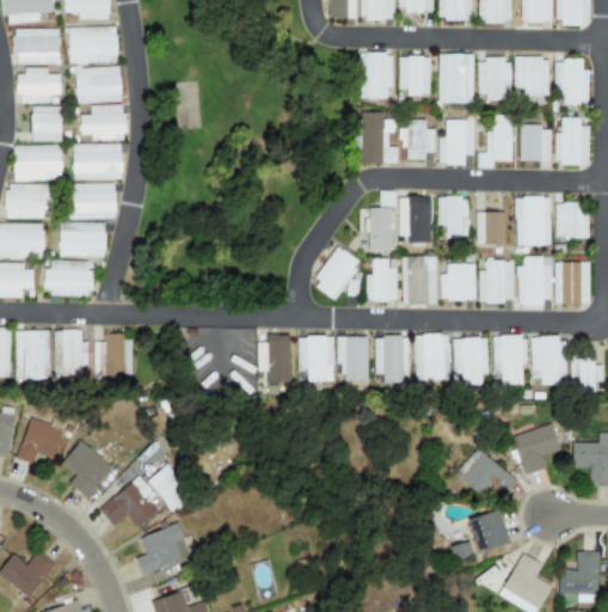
[(4,0),(5,24),(40,22),(40,13),(53,13),(51,0),(4,0)]
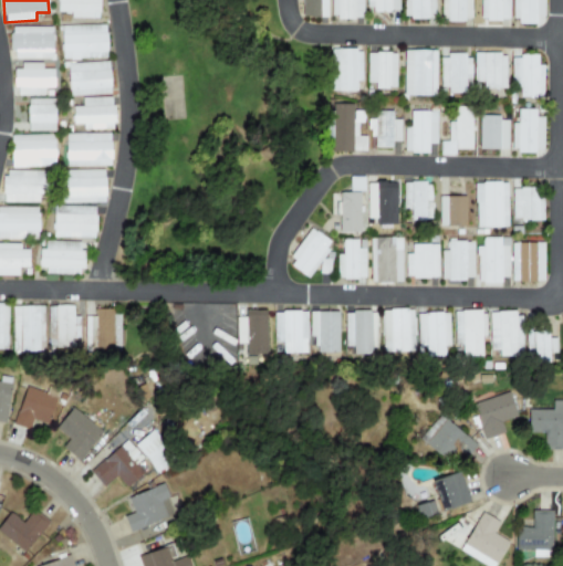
[(101,17),(101,0),(61,0),(61,17),(101,17)]
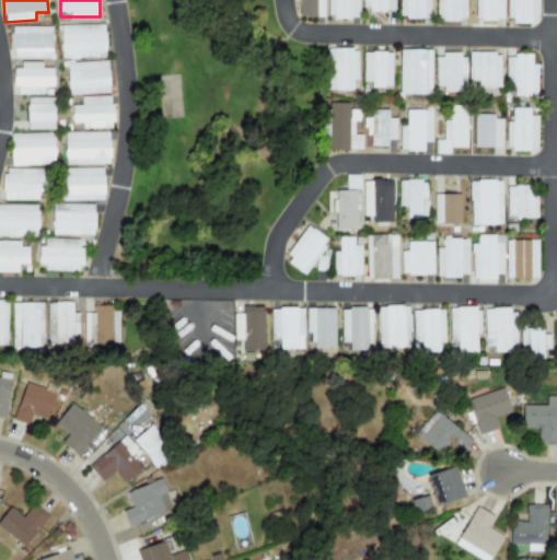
[(326,18),(325,0),(300,0),(301,18),(326,18)]
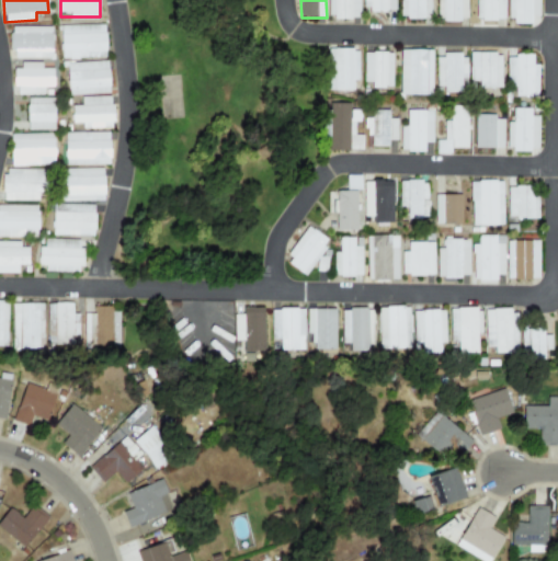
[(330,0),(331,19),(362,18),(362,0),(330,0)]
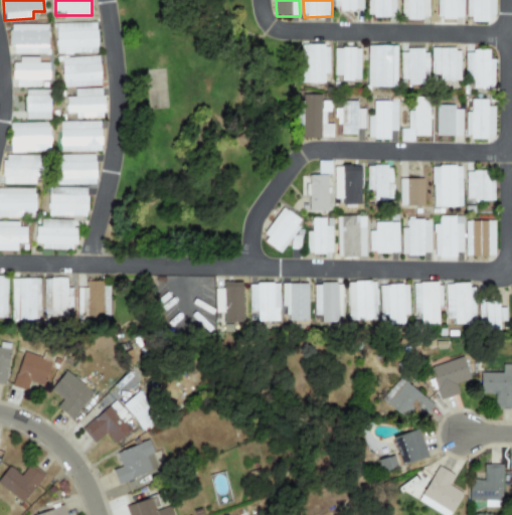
[(335,0),(335,9),(364,9),(364,0),(335,0)]
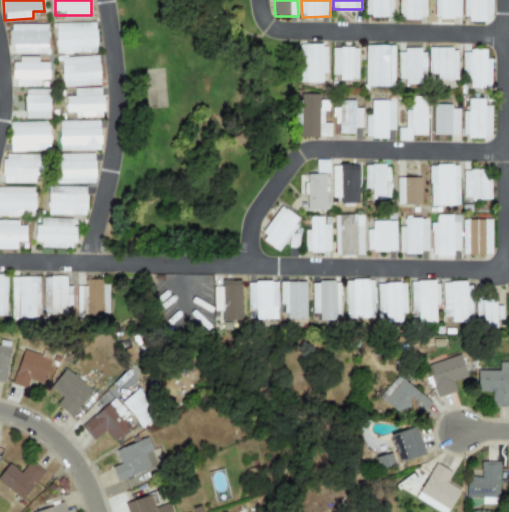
[(395,17),(395,0),(367,0),(367,16),(395,17)]
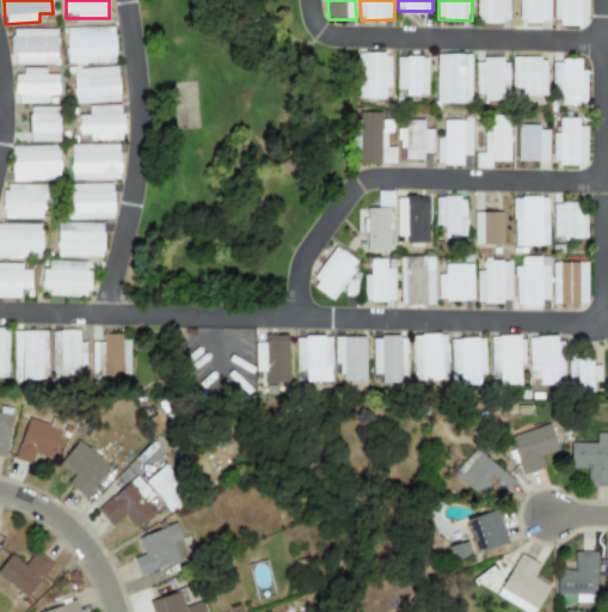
[(480,0),(480,23),(511,23),(510,0),(480,0)]
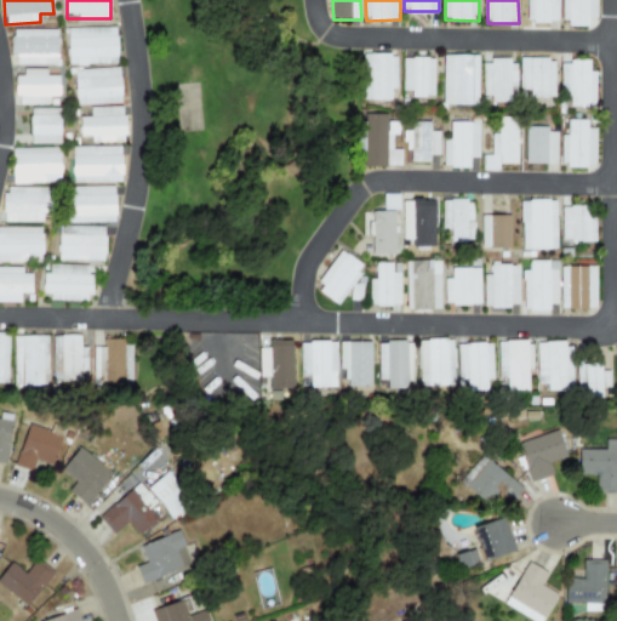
[(530,0),(531,22),(561,22),(560,0),(530,0)]
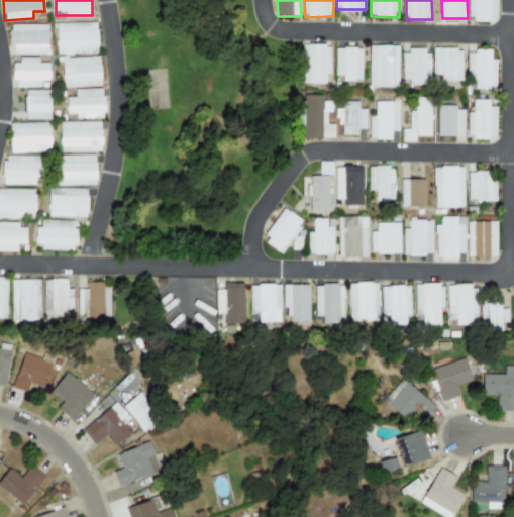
[(470,0),(470,20),(492,20),(492,14),(499,14),(499,0),(470,0)]
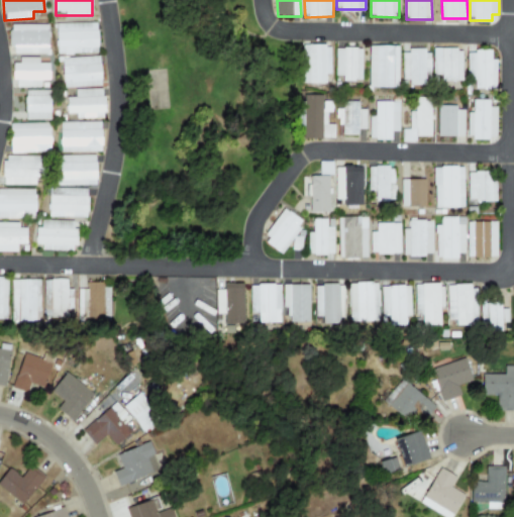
[(59,24),(59,54),(99,54),(99,23),(59,24)]
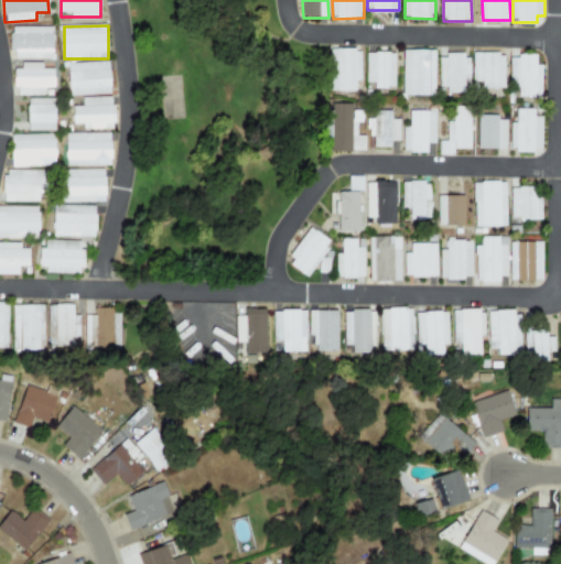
[(54,26),(13,28),(14,58),(55,58),(54,26)]
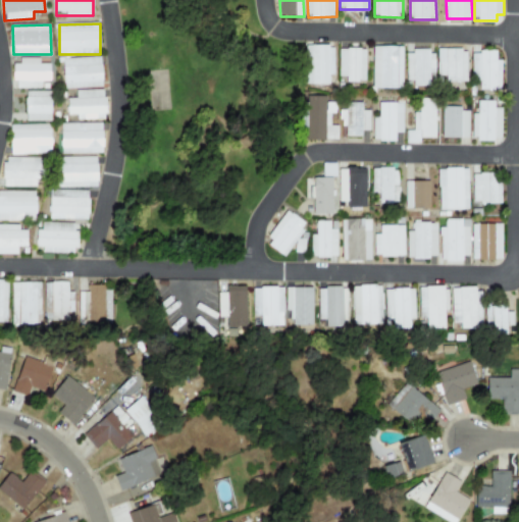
[(334,46),(307,46),(308,85),(330,84),(330,74),(335,74),(334,46)]
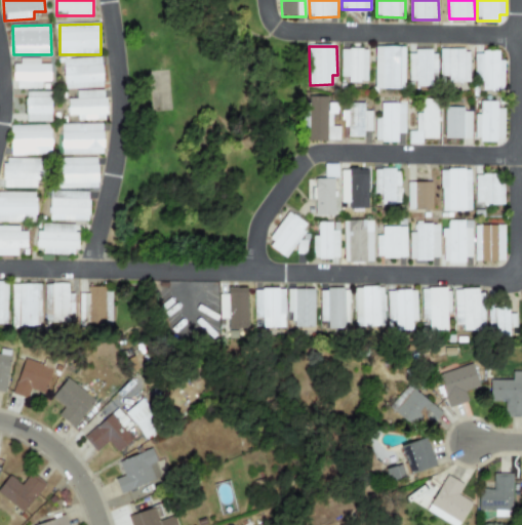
[(376,88),(406,89),(406,47),(376,46),(376,88)]
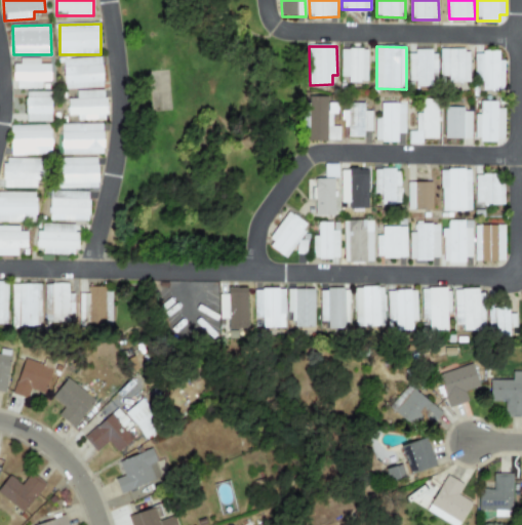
[(342,77),(350,77),(350,81),(368,82),(369,49),(343,48),(342,77)]
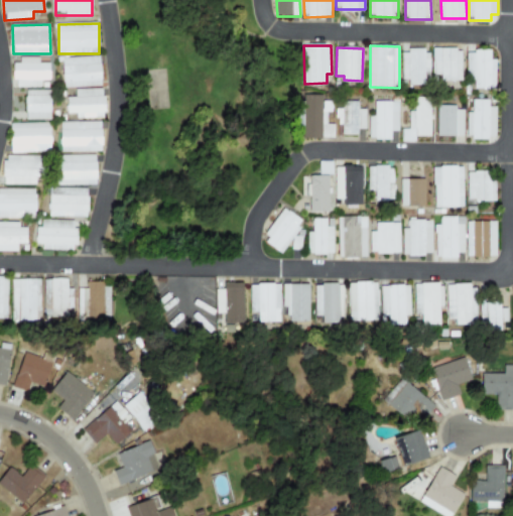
[(442,82),(463,81),(463,48),(434,49),(434,75),(441,75),(442,82)]
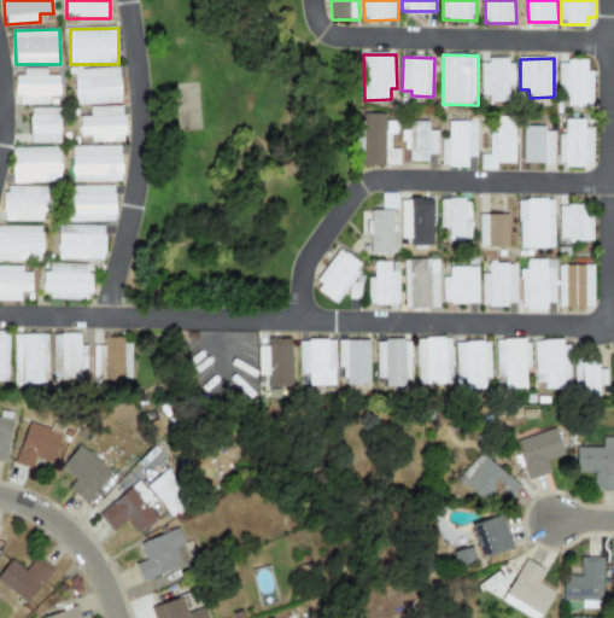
[(514,86),(514,60),(483,60),(483,100),(509,100),(509,86),(514,86)]
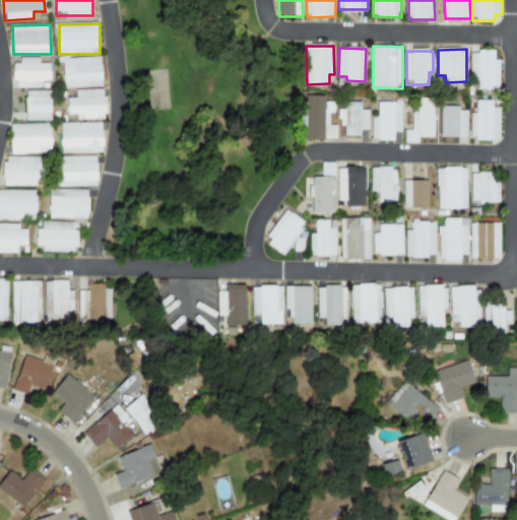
[(471,80),(478,80),(478,89),(501,89),(501,59),(496,59),(496,52),(471,51),(471,80)]
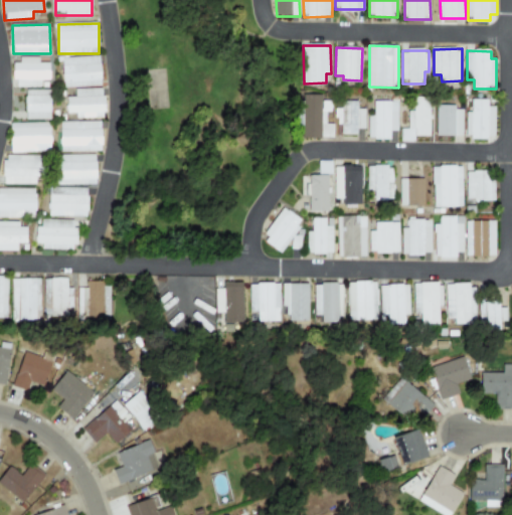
[(103,86),(101,56),(63,57),(64,88),(103,86)]
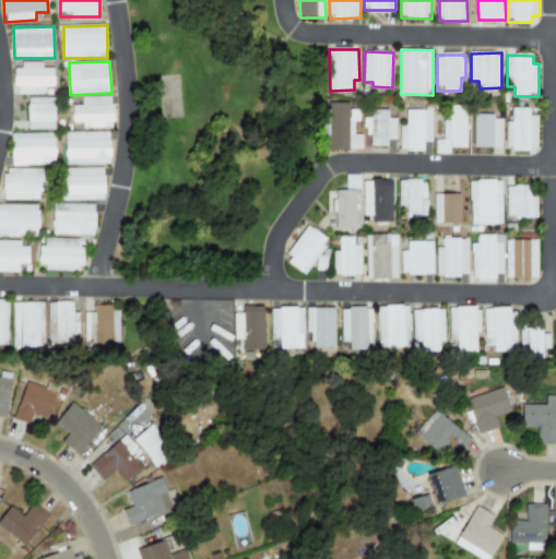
[(18,95),(46,94),(46,86),(56,86),(55,68),(44,68),(44,63),(16,64),(18,95)]
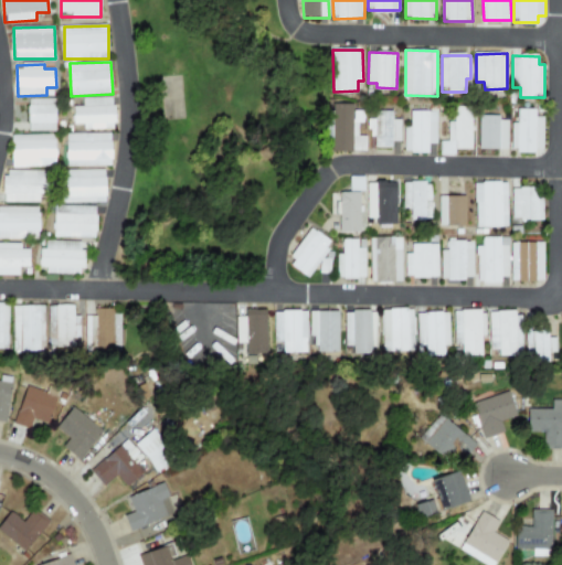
[(115,97),(84,98),(84,106),(75,106),(75,125),(85,125),(85,129),(116,128),(115,97)]
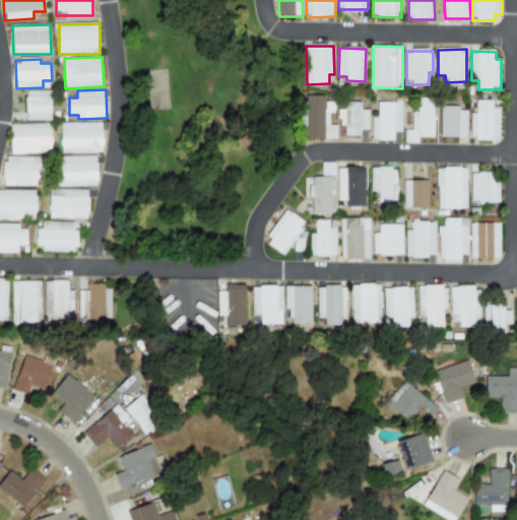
[(52,121),(52,91),(27,90),(27,120),(52,121)]
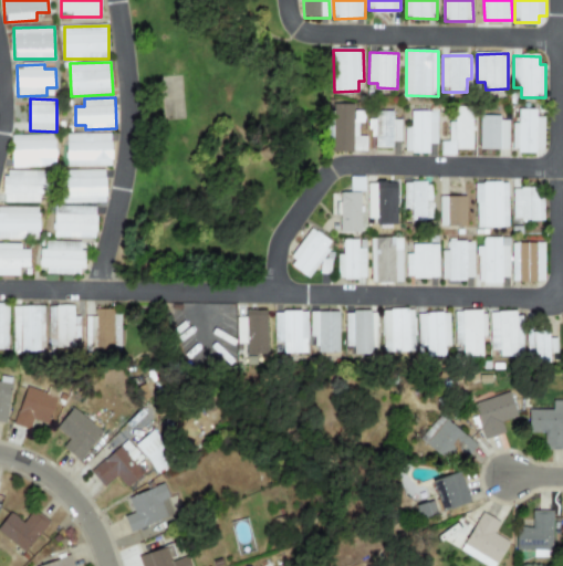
[(442,142),(442,155),(457,155),(457,149),(475,149),(473,107),(457,107),(457,122),(450,122),(450,142),(442,142)]
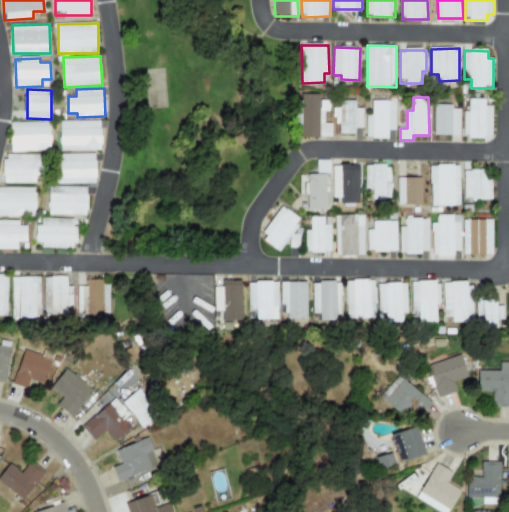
[(493,137),(493,106),(486,106),(487,99),(470,99),(470,111),(465,111),(464,137),(493,137)]
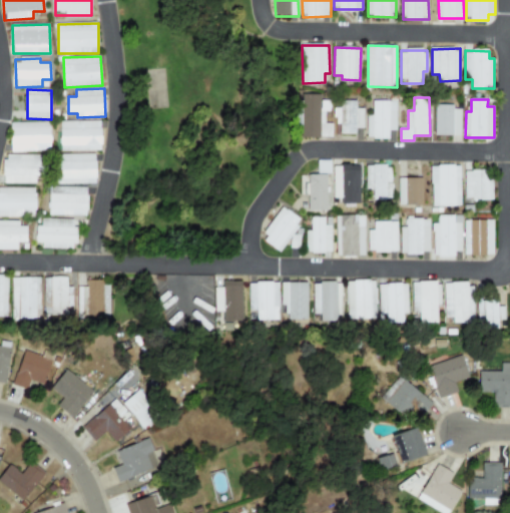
[(397,130),(397,101),(374,100),(374,115),(369,115),(369,138),(391,139),(391,130),(397,130)]
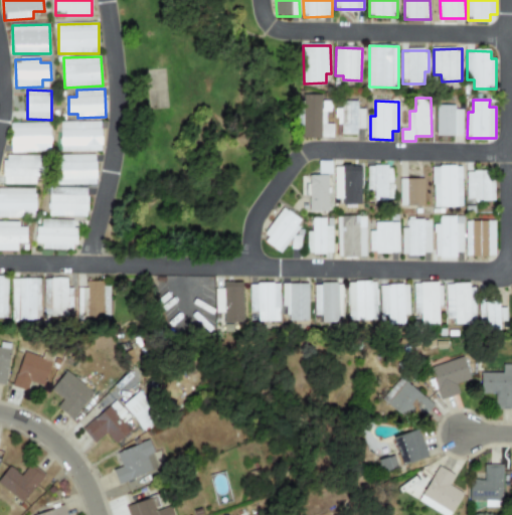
[(365,133),(366,109),(359,109),(359,102),(344,102),(343,132),(365,133)]
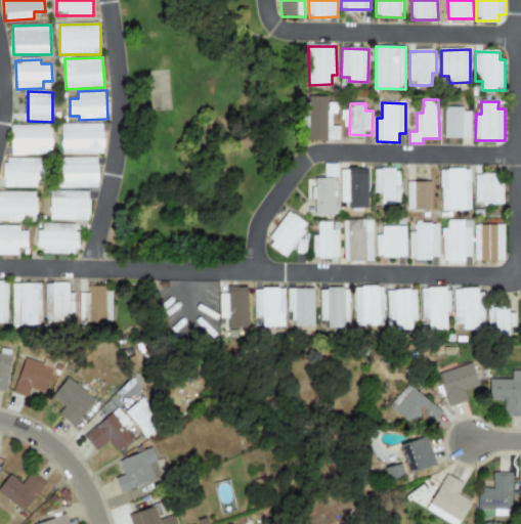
[(445,138),(472,138),(472,108),(445,107),(445,138)]
